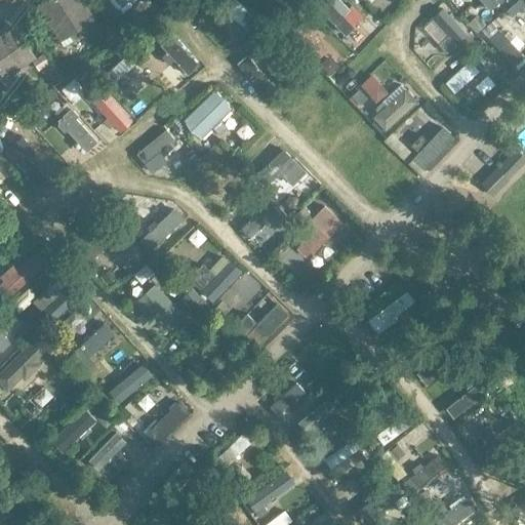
[(84,0),(45,0),(37,5),(59,42),(96,19),(84,0)]
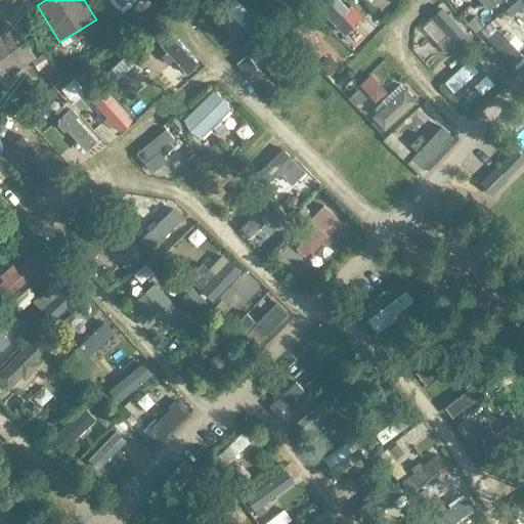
[(251,36),(261,26),(235,0),(230,0),(223,8),(251,36)]
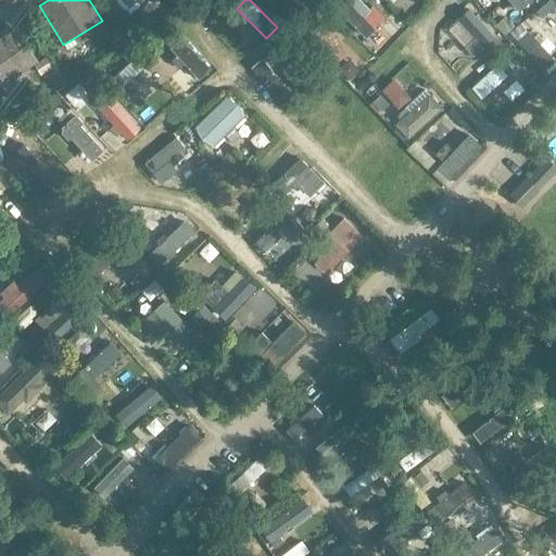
[(359,0),(330,0),(329,2),(366,38),(376,30),(374,28),(363,17),(370,10),(359,0)]
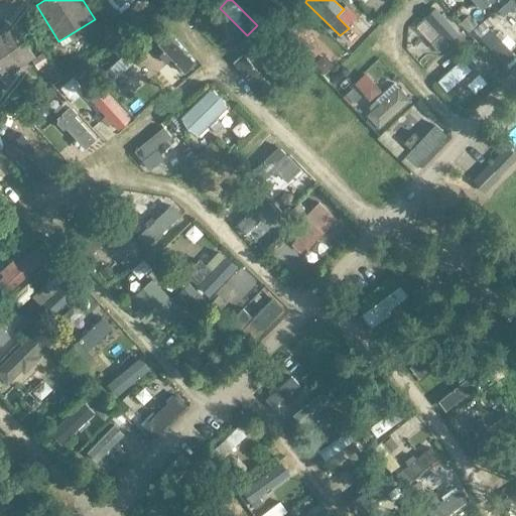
[(369,21),(377,13),(362,0),(360,0),(354,6),(369,21)]
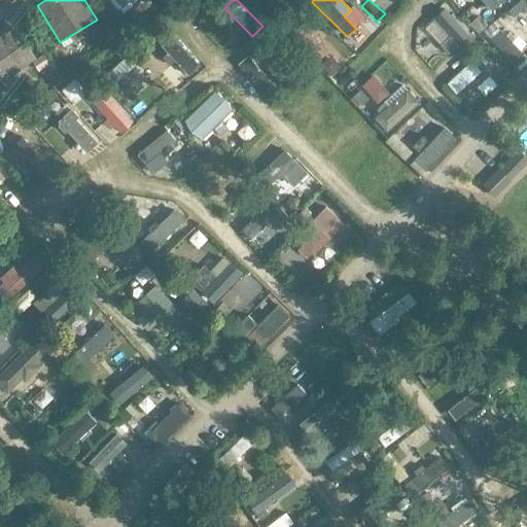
[(433,19),(451,36),(441,44),(448,53),(458,44),(468,35),(445,9),(433,19)]
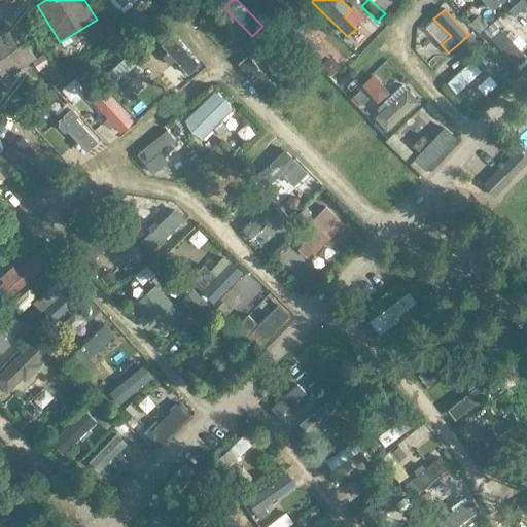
[(488,26),(479,16),(469,25),(479,34),(488,26)]
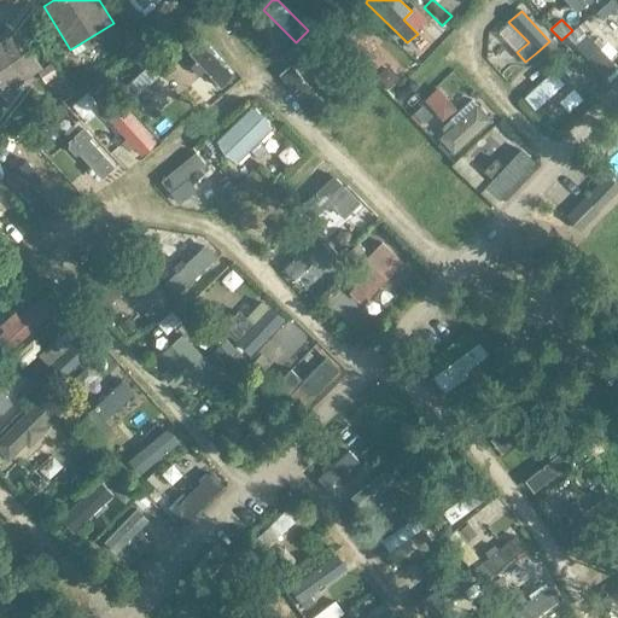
[(345,40),(372,68),(383,57),(368,42),(372,39),(363,31),(360,35),(355,30),(345,21),(336,30),(345,40)]
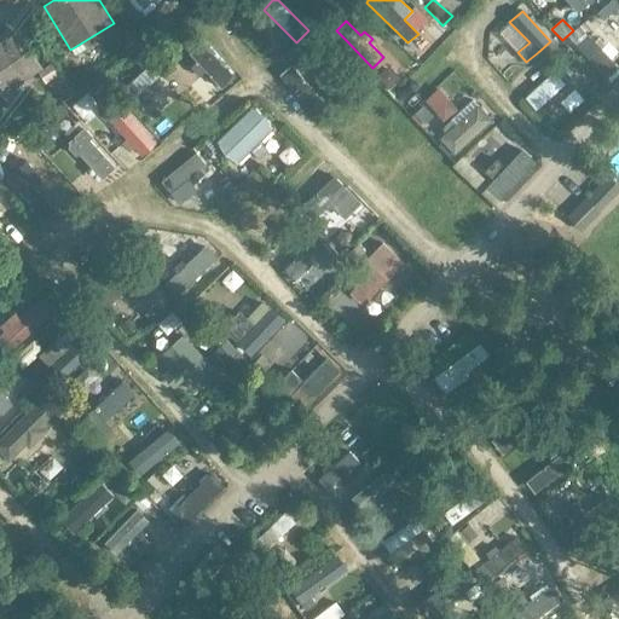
[(44,68),(33,51),(18,29),(0,41),(0,81),(7,92),(44,68)]
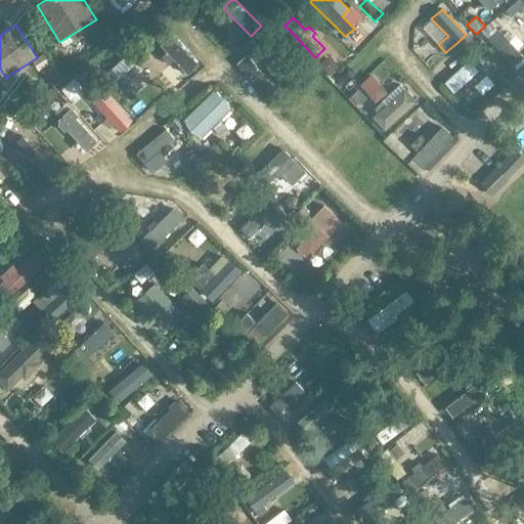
[(514,67),(523,57),(498,30),(487,39),(514,67)]
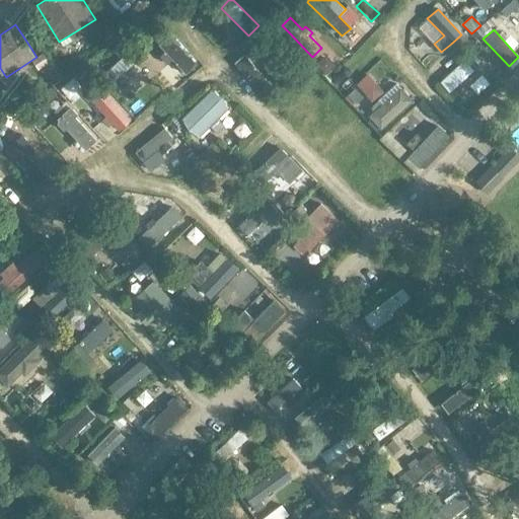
[(186,74),(197,64),(170,34),(158,45),(186,74)]
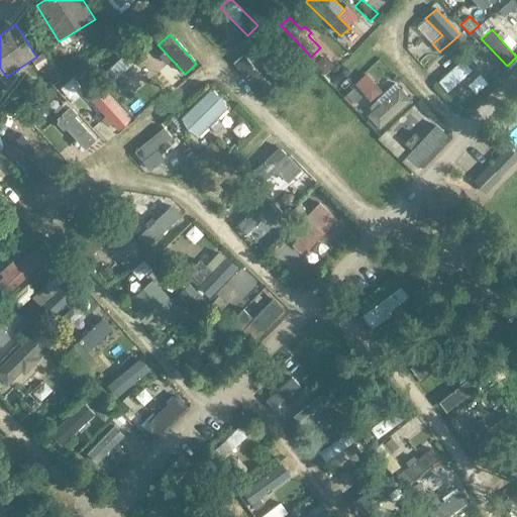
[(252,61),(261,54),(254,46),(246,54),(252,61)]
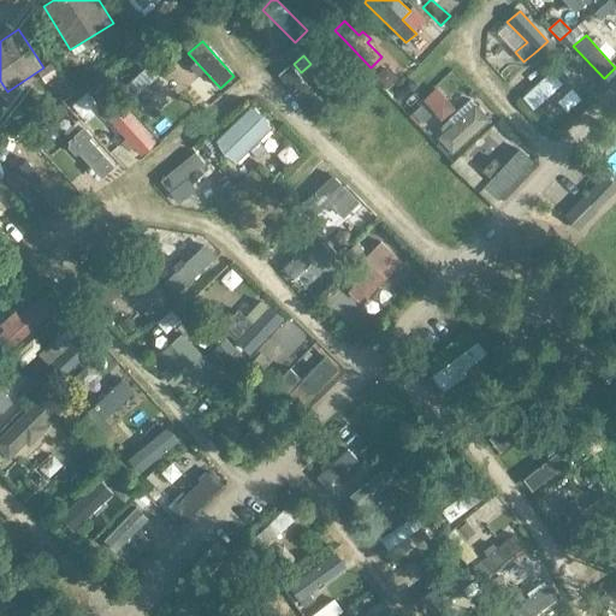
[(543,55),(533,63),(539,69),(548,61),(543,55)]
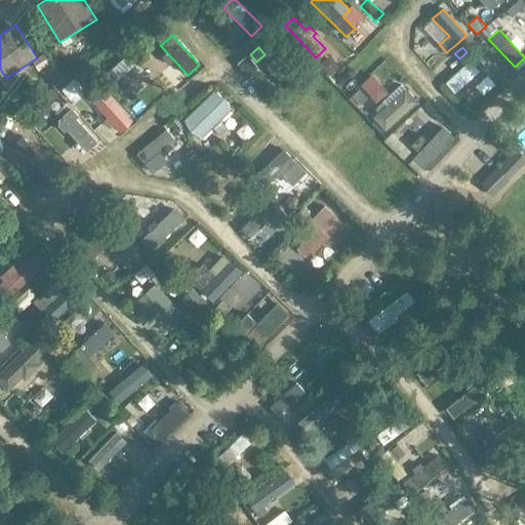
[(488,49),(483,54),(488,61),(493,56),(488,49)]
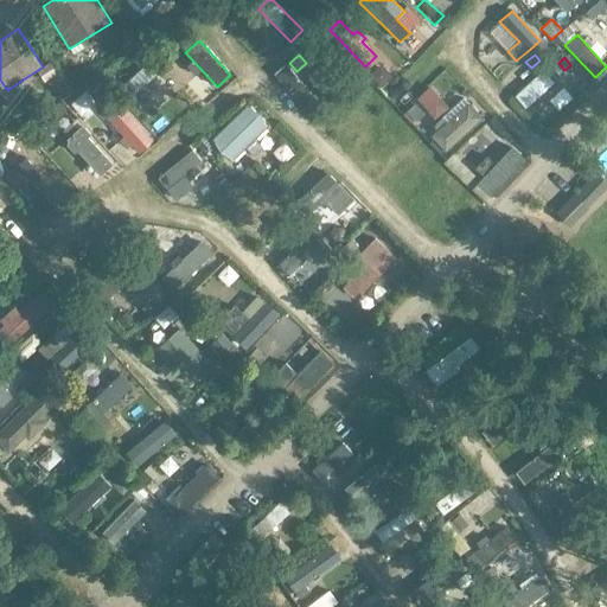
[(37,70),(45,82),(57,74),(50,62),(43,68),(37,70)]
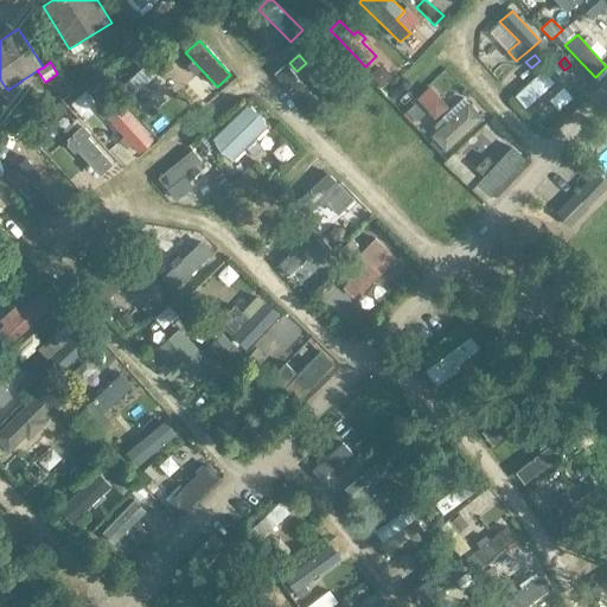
[(304,108),(315,98),(286,64),(274,74),(304,108)]
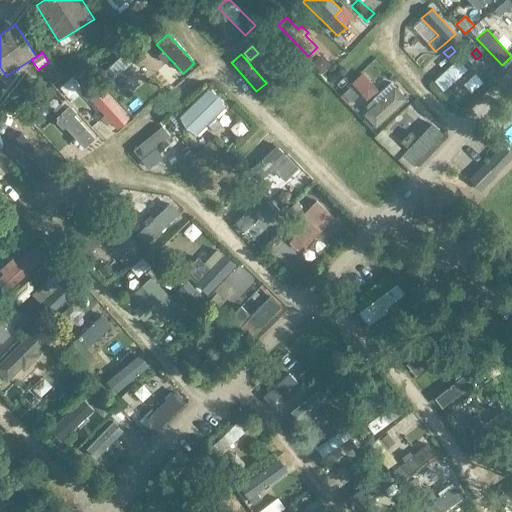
[(443,91),(473,64),(463,54),(434,81),(443,91)]
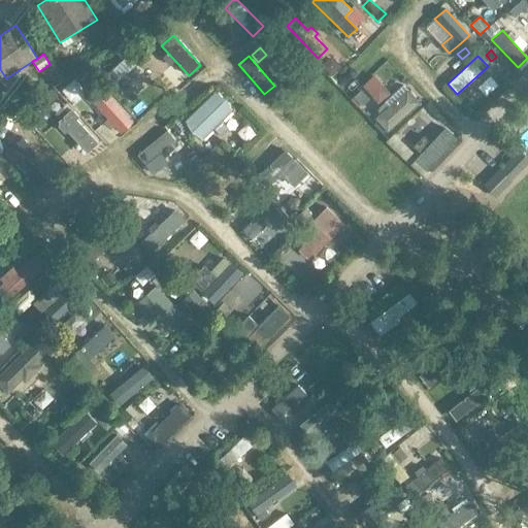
[(93,75),(87,68),(78,75),(86,83),(93,75)]
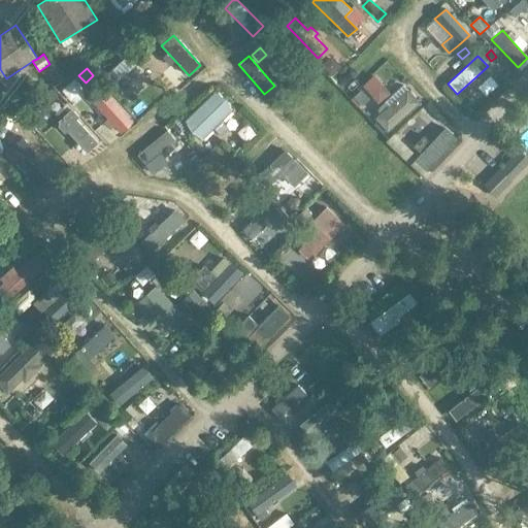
[(477,79),(452,102),(463,113),(488,91),(477,79)]
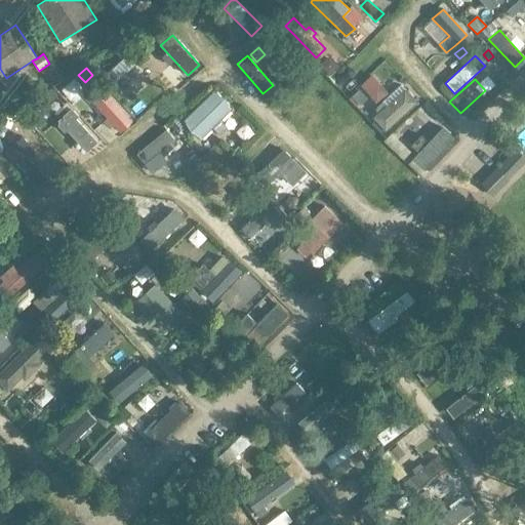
[(97,107),(106,116),(111,123),(121,116),(92,81),(83,89),(97,107)]
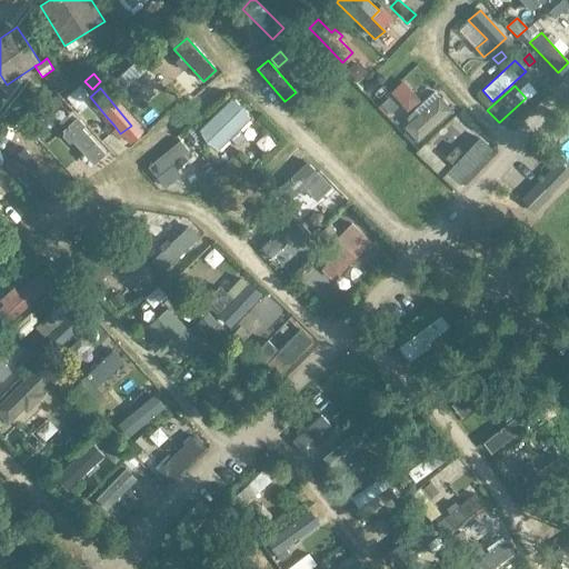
[(238,129),(249,119),(251,117),(243,105),(231,97),(198,129),(206,140),(218,150),(230,139),(238,147),(247,138),(238,129)]
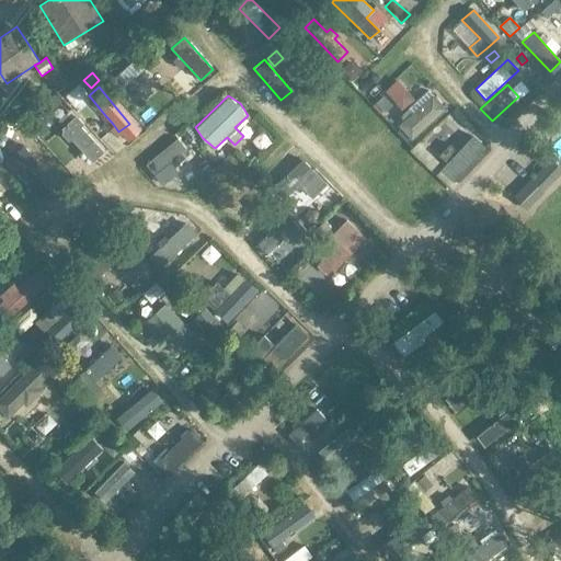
[(411,140),(445,110),(432,95),(398,126),(411,140)]
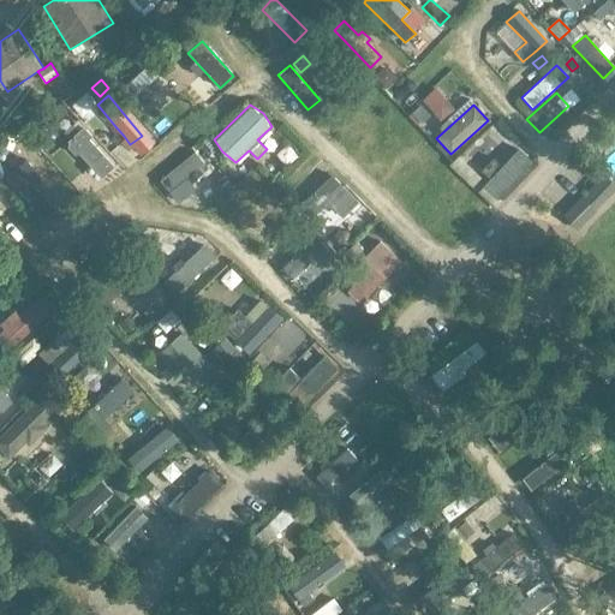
[(428,114),(421,106),(412,113),(421,121),(428,114)]
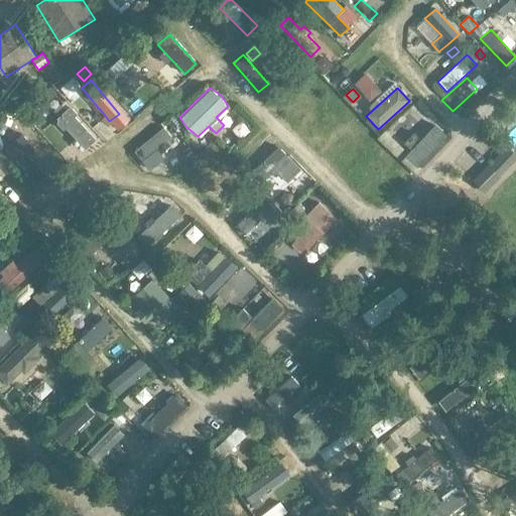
[(304,94),(295,109),(305,115),(314,101),(304,94)]
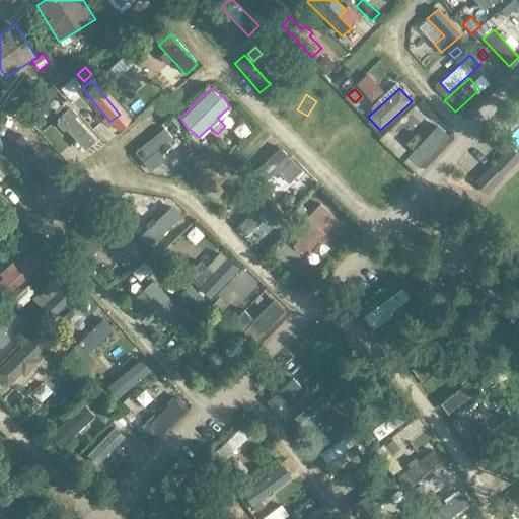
[(175,118),(169,123),(175,129),(180,124),(175,118)]
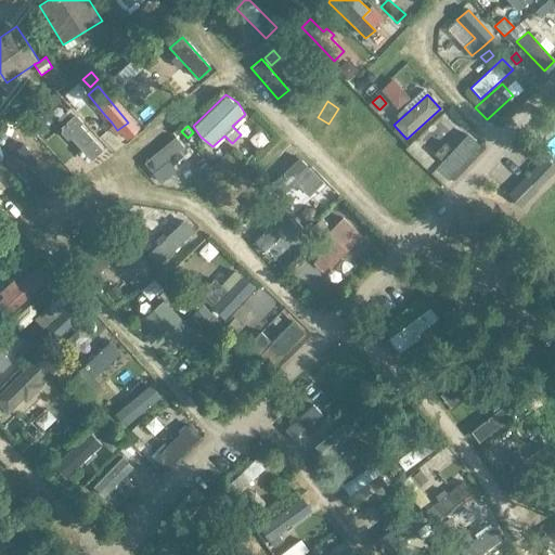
[(18,140),(28,151),(34,158),(49,180),(59,172),(28,132),(18,140)]
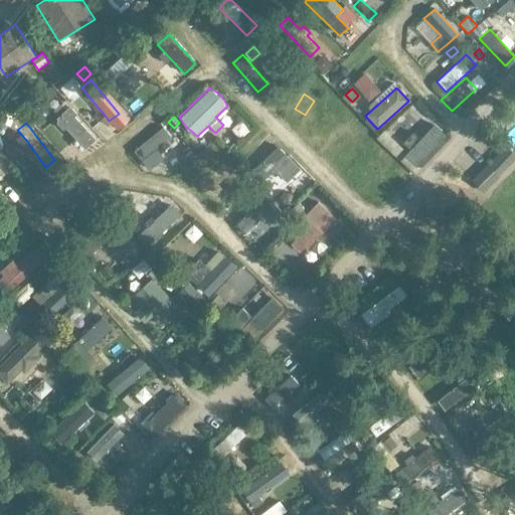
[(415,167),(445,136),(435,125),(420,140),(413,133),(403,143),(410,150),(404,156),(405,157),(415,167)]
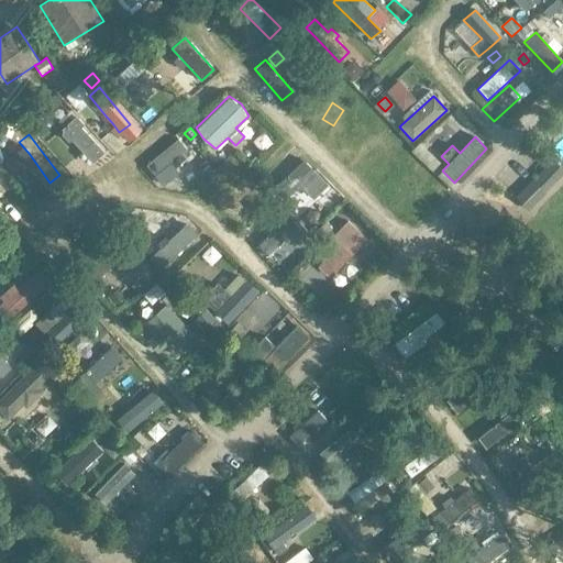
[(186,150),(184,146),(178,141),(146,167),(150,169),(156,178),(172,165),(173,167),(175,168),(181,162),(180,161),(178,157),(181,154),(184,152),(186,150)]
